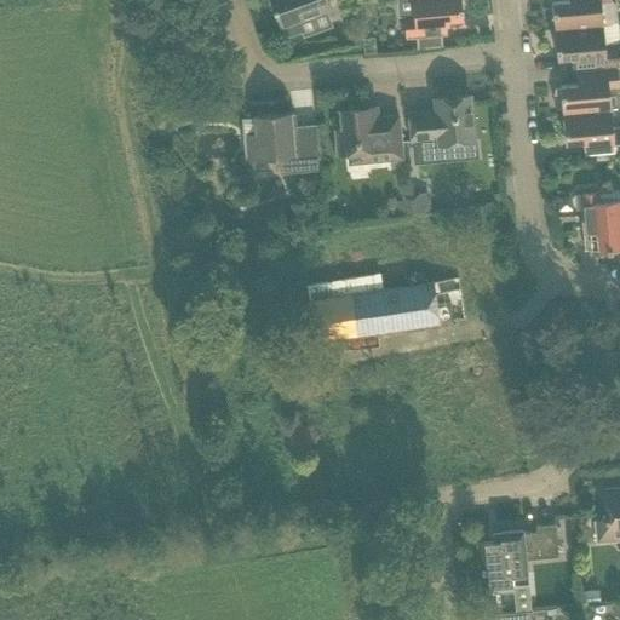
[(331,9),(327,0),(269,0),(280,28),(282,27),(286,38),(302,32),(298,21),(331,9)]
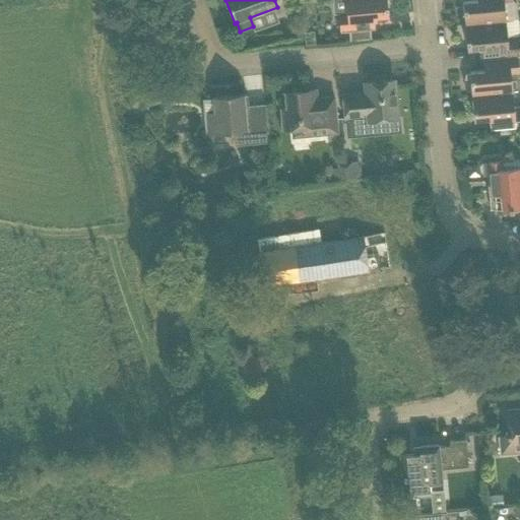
[(332,0),(334,12),(338,12),(340,31),(348,31),(349,40),(371,38),(370,29),(374,28),(374,27),(373,16),(388,15),(386,0),(332,0)]
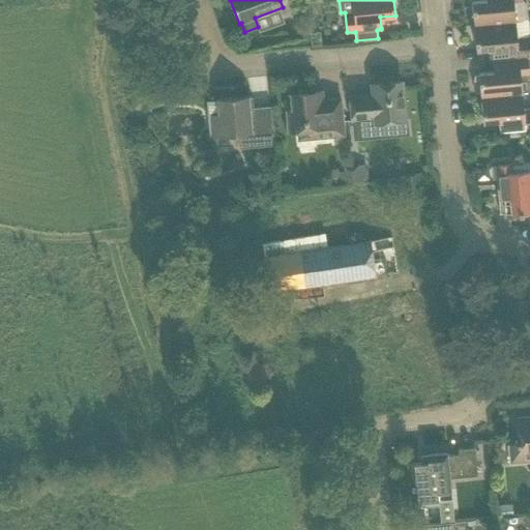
[(528,22),(526,4),(522,1),(521,0),(486,0),(471,2),(474,26),(514,22),(528,22)]
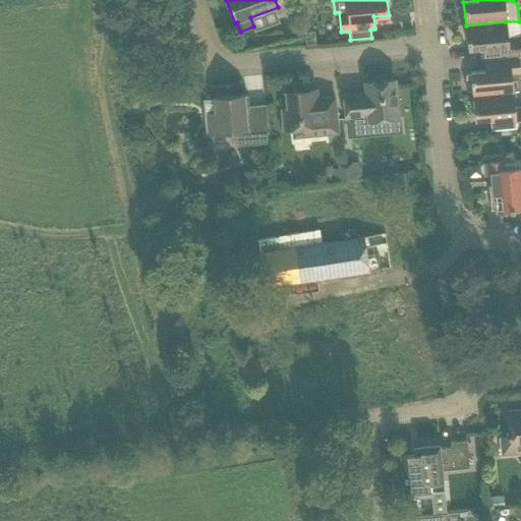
[(520,56),(520,36),(508,38),(506,21),(466,25),(468,49),(482,48),(483,59),(489,59),(518,56),(520,56)]
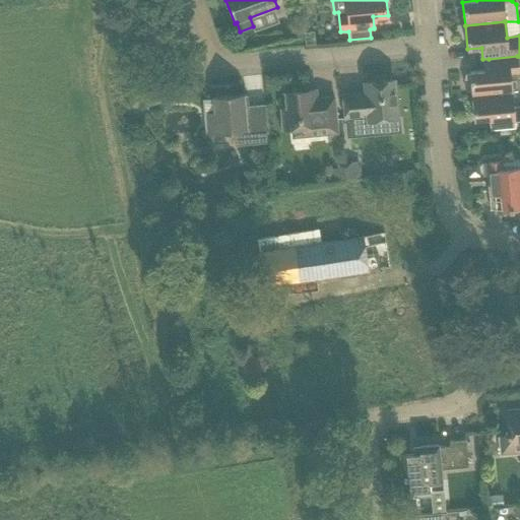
[(304,33),(304,44),(313,43),(312,31),(304,33)]
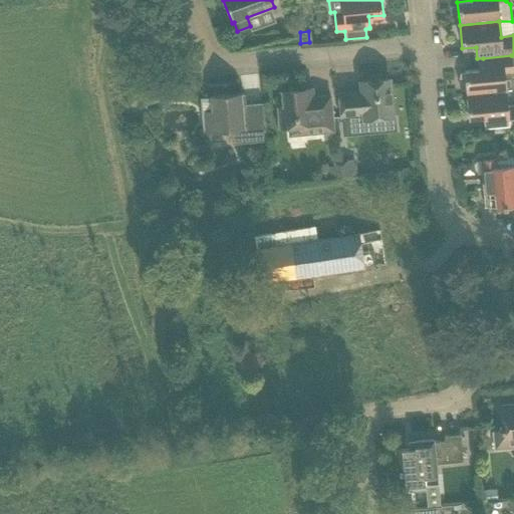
[(513,90),(513,67),(512,67),(511,55),(483,58),(477,58),(479,70),(464,71),(464,72),(460,73),(458,81),(461,89),(466,89),(466,94),(506,91),(513,90)]
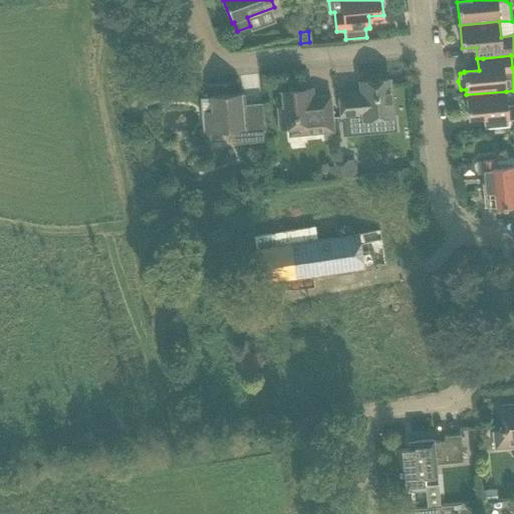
[(360,91),(338,93),(340,113),(340,117),(362,115),(363,119),(364,134),(394,131),(393,116),(390,79),(359,81),(360,91)]
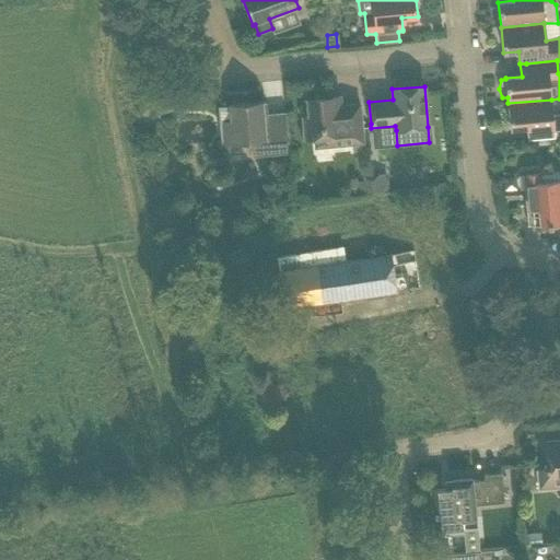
[(308,117),(302,117),(304,140),(327,138),(328,147),(363,143),(362,126),(360,104),(340,106),(340,100),(334,101),(334,96),(323,97),(319,95),(313,96),(311,98),(306,100),(308,117)]
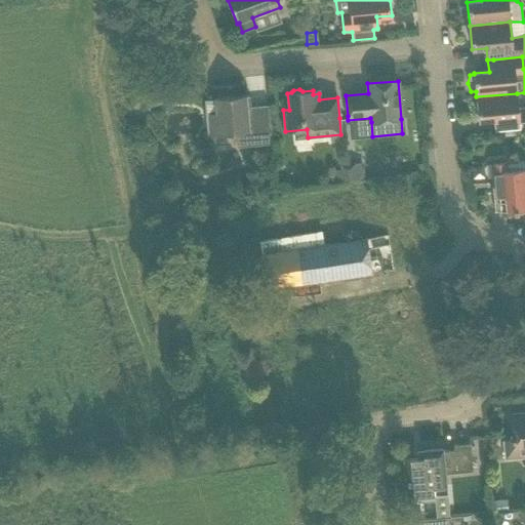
[(524,129),(524,109),(518,110),(517,93),(476,96),(478,121),(493,120),(494,131),(524,129)]
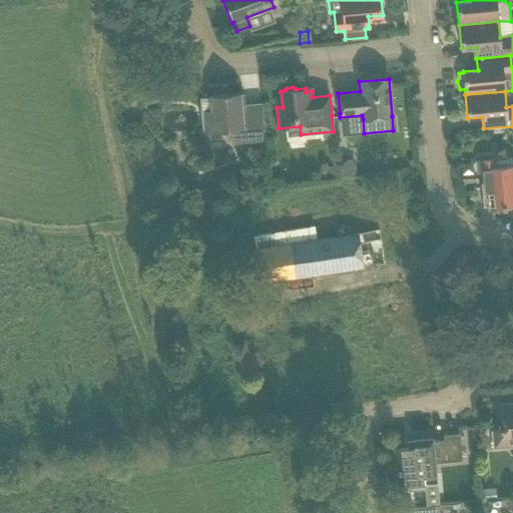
[(202,111),(203,132),(229,130),(230,144),(266,140),(262,103),(241,104),(240,92),(208,95),(210,110),(202,111)]
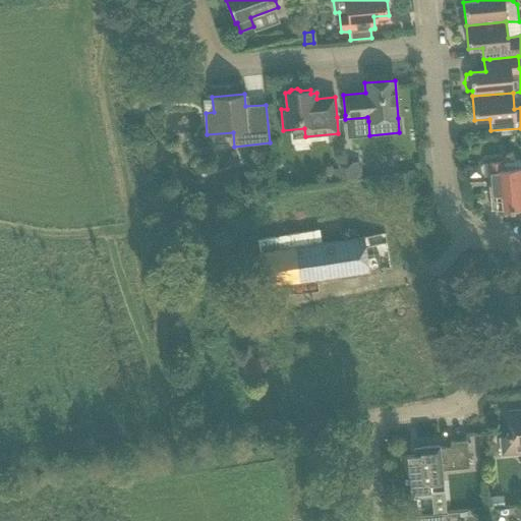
[(520,209),(520,159),(486,163),(489,196),(502,195),(503,211),(520,209)]
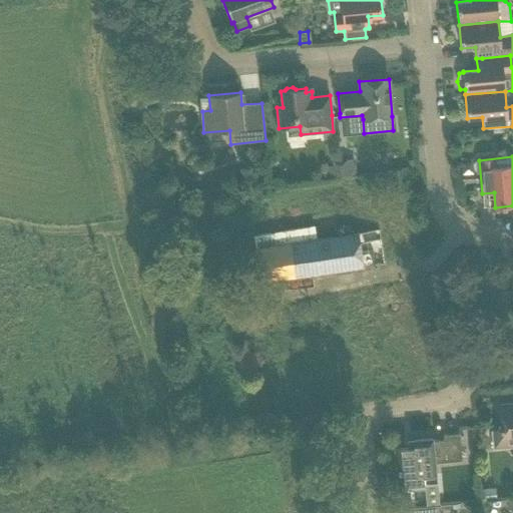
[(356,158),(340,161),(341,177),(358,174),(356,158)]
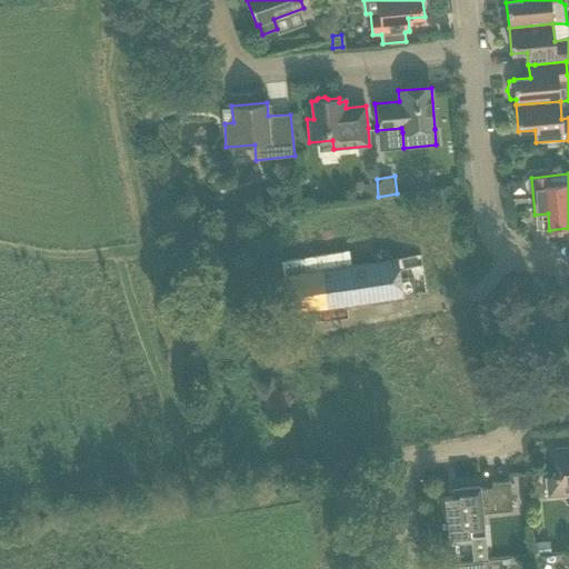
[(377,179),(363,181),(366,199),(378,197),(377,179)]
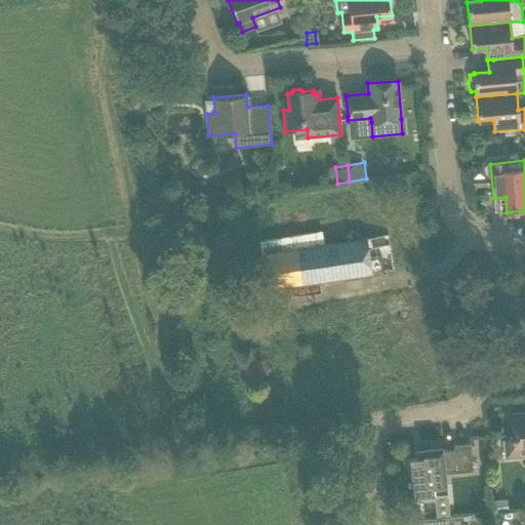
[(411,172),(399,174),(401,184),(413,182),(411,172)]
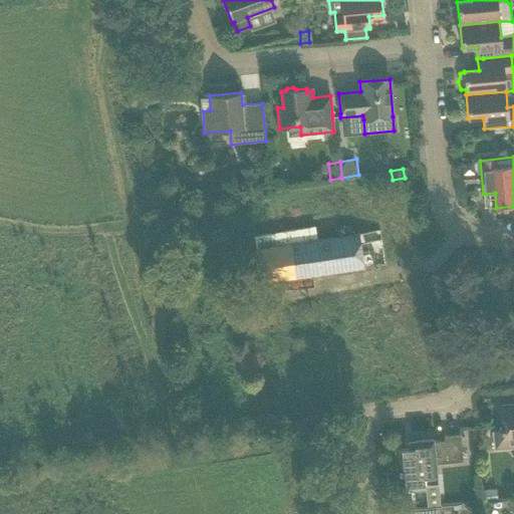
[(475,174),(462,175),(462,183),(476,183),(475,174)]
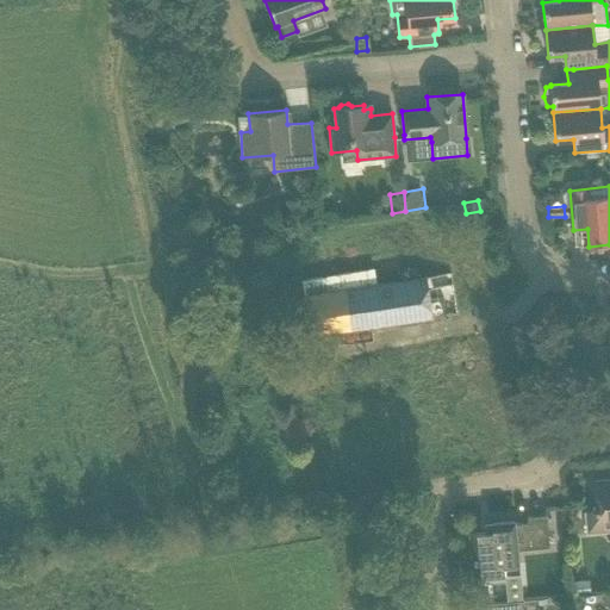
[(398,212),(384,215),(386,225),(399,223),(398,212)]
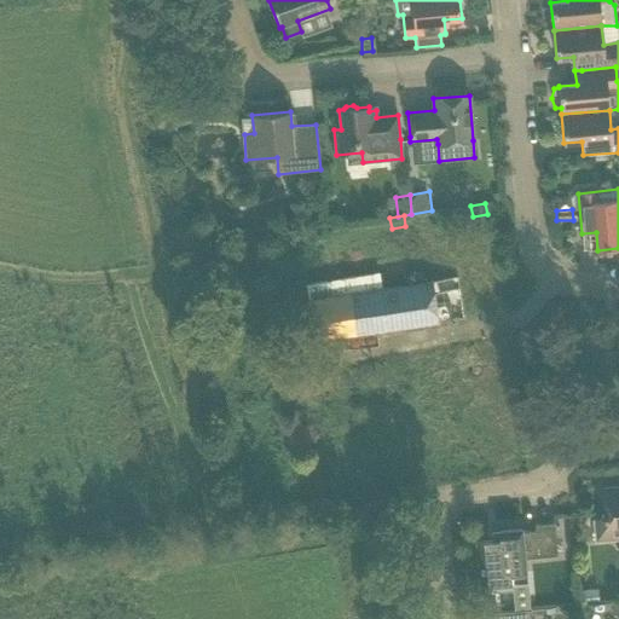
[(389,218),(376,220),(377,231),(392,229),(389,218)]
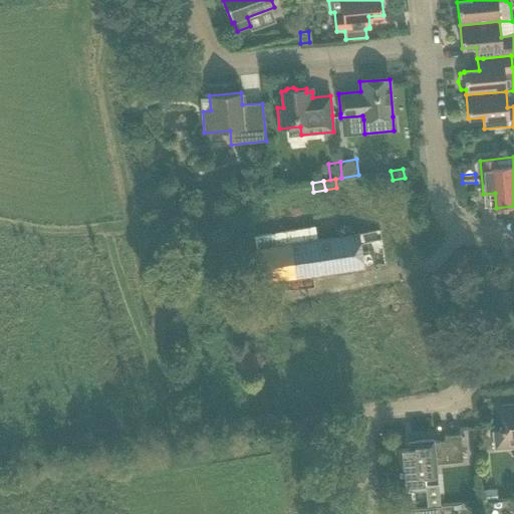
[(256,191),(244,193),(246,202),(257,201),(256,191)]
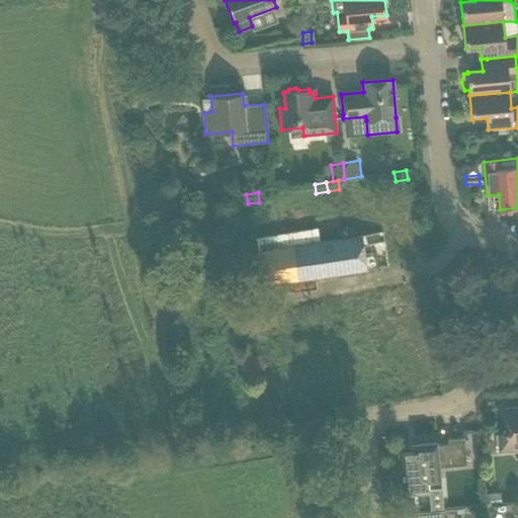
[(399,219),(372,223),(379,266),(406,262),(399,219)]
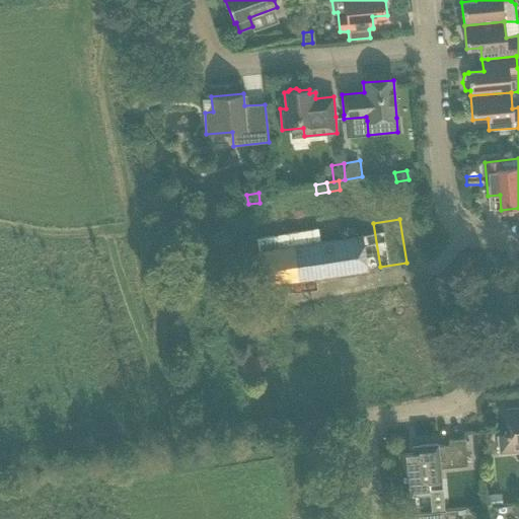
[(373,223),(347,227),(354,271),(380,267),(373,223)]
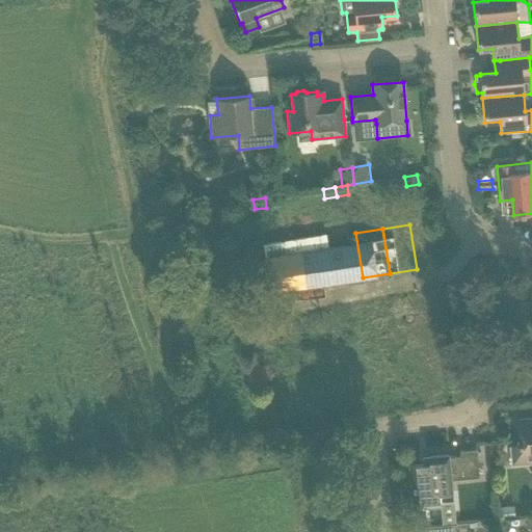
[(328,237),(301,241),(309,286),(336,282),(328,237)]
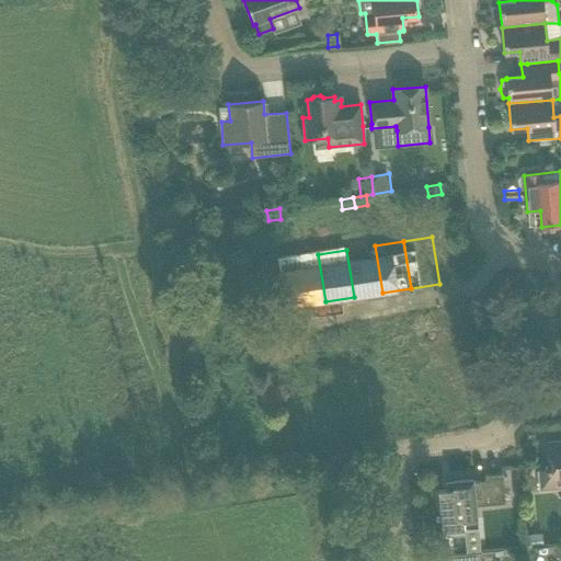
[(318,254),(289,259),(297,306),(325,301),(318,254)]
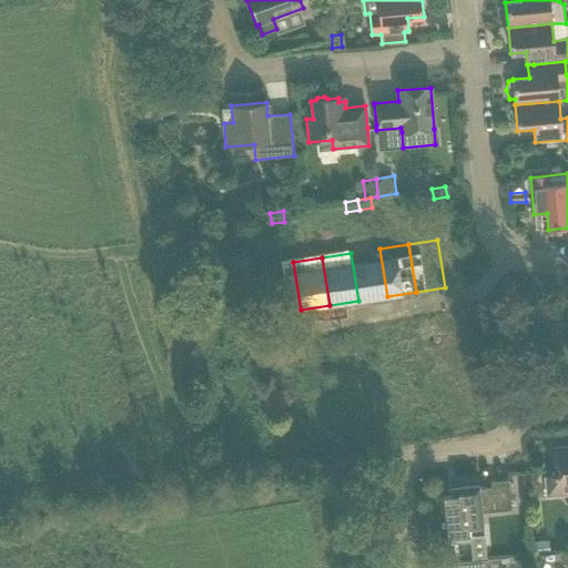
[(466,325),(456,326),(458,340),(468,338),(466,325)]
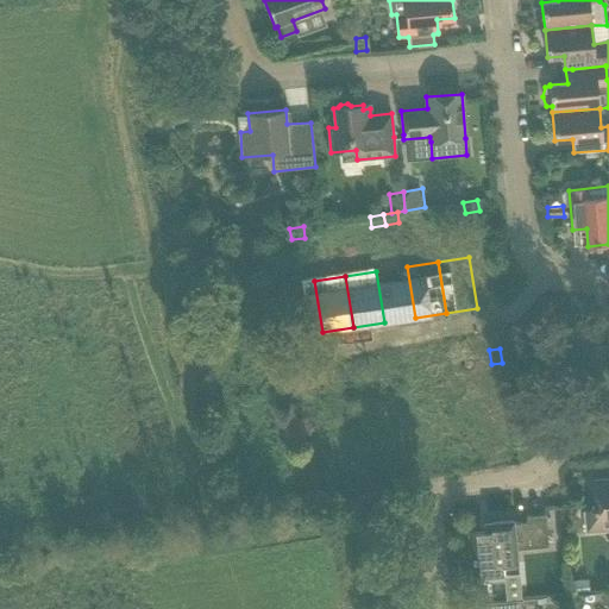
[(281,377),(270,378),(272,393),(283,391),(281,377)]
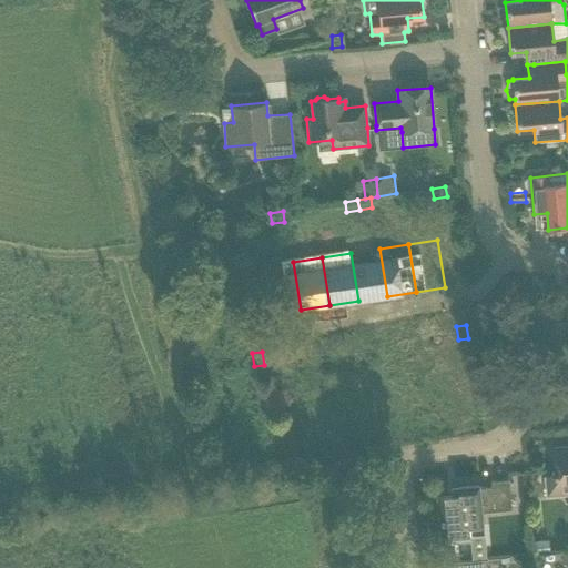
[(480,415),(470,416),(473,429),(483,427),(480,415)]
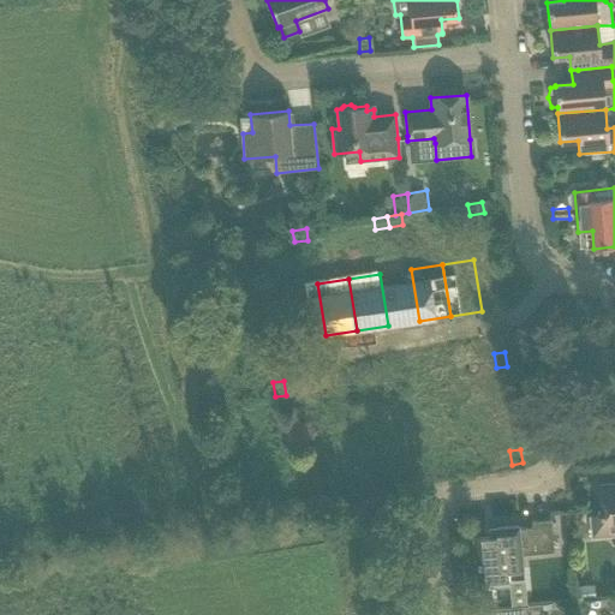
[(299,483),(288,484),(291,499),(302,497),(299,483)]
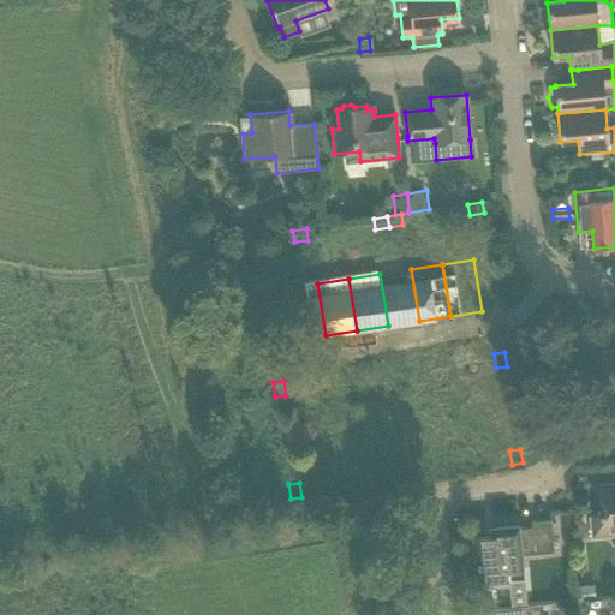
[(614,483),(597,485),(599,512),(598,512),(598,517),(590,518),(592,537),(607,536),(607,532),(614,531),(614,483)]
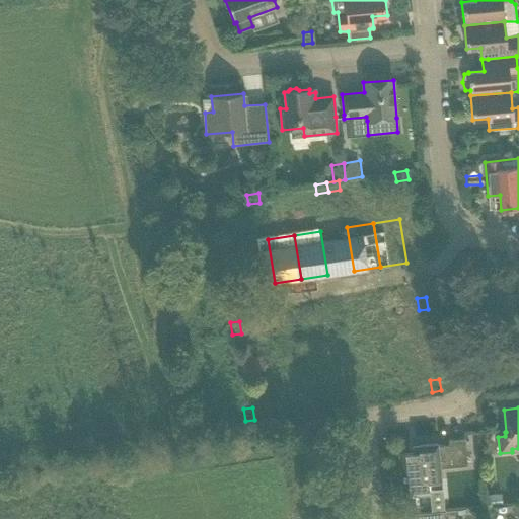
[(439,467),(467,465),(464,439),(448,441),(449,445),(437,447),(437,444),(418,446),(419,453),(399,454),(402,497),(428,495),(427,482),(440,479),(439,467)]
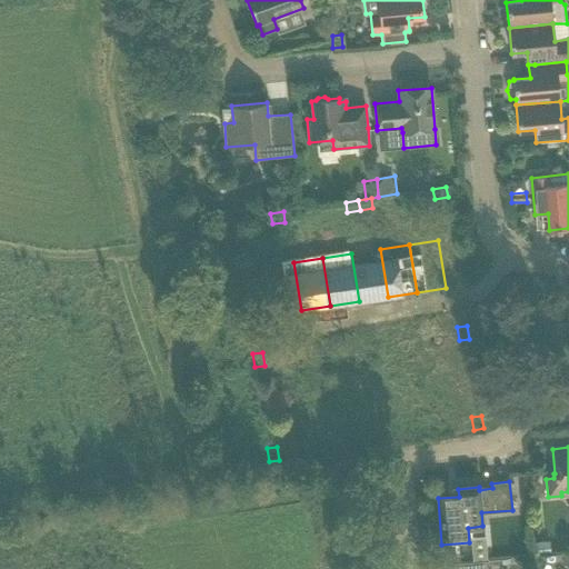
[(545,541),(532,542),(533,553),(546,552),(545,541)]
